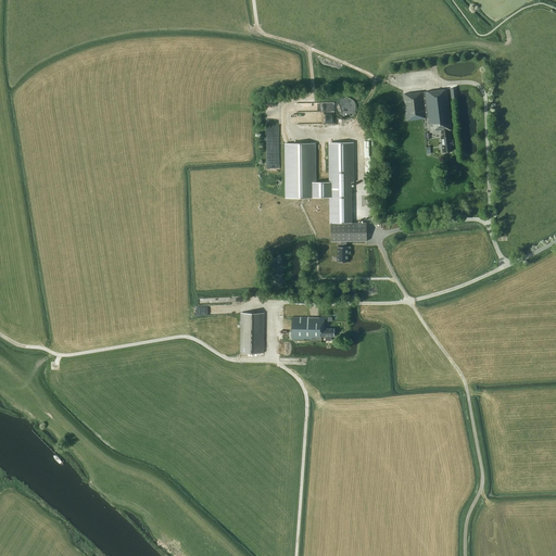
[(426,117),(428,117),(429,122),(429,126),(430,133),(441,131),(442,137),(441,137),(443,152),(452,151),(452,144),(453,144),(453,140),(451,140),(451,136),(449,136),(449,130),(452,130),(446,89),(425,92),(425,91),(403,93),(406,121),(426,117)]
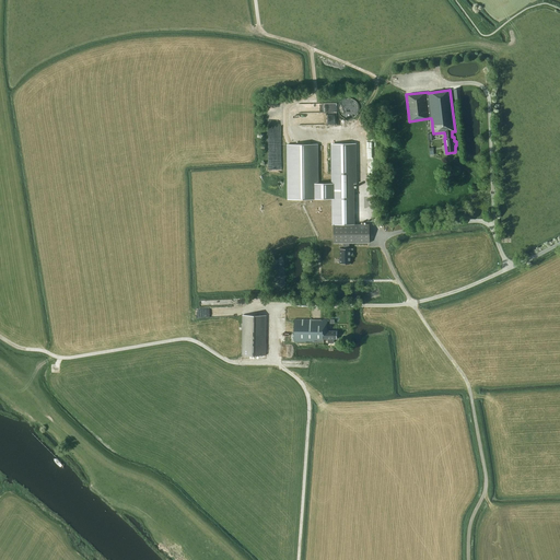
[(351,98),(349,98),(346,98),(343,100),(341,101),(340,103),(339,104),(338,106),(338,108),(338,111),(339,113),(340,114),(341,116),(343,117),(347,118),(347,119),(351,119),(353,118),(356,117),(358,114),(359,112),(359,108),(359,106),(358,104),(357,102),(356,101),(353,98),(351,98)]
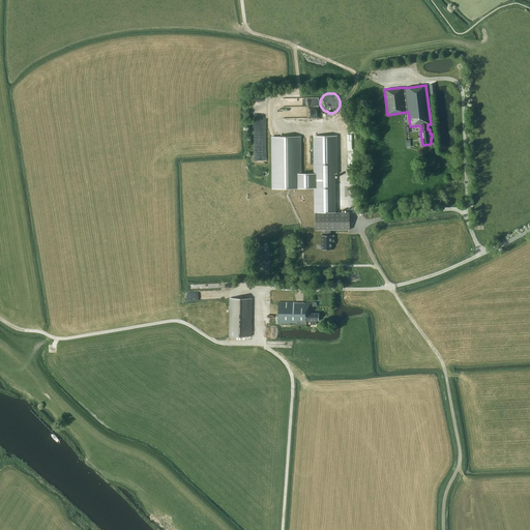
[(271,137),(272,188),(301,188),(314,188),(315,188),(315,194),(316,212),(316,227),(316,230),(325,230),(325,235),(322,235),(322,249),(331,249),(331,242),(334,242),(334,235),(330,235),(330,230),(350,230),(349,212),(335,212),(334,174),(335,174),(336,174),(335,136),(315,137),(314,137),(315,153),(315,174),(301,174),(300,137),(271,137)]
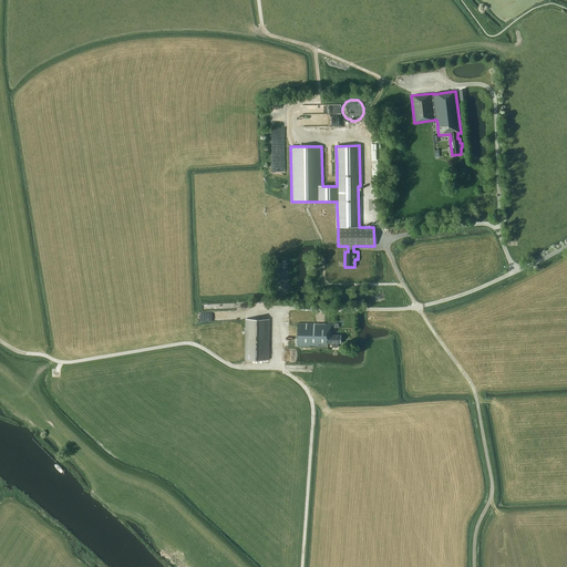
[(269,319),(245,319),(245,359),(269,360),(269,319)]
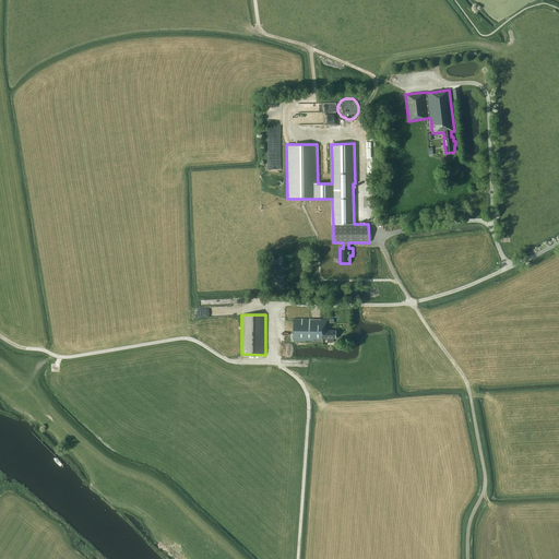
[(294,319),(293,341),(323,342),(323,339),(328,339),(328,343),(333,343),(333,339),(336,339),(336,331),(328,330),(328,319),(294,319)]
